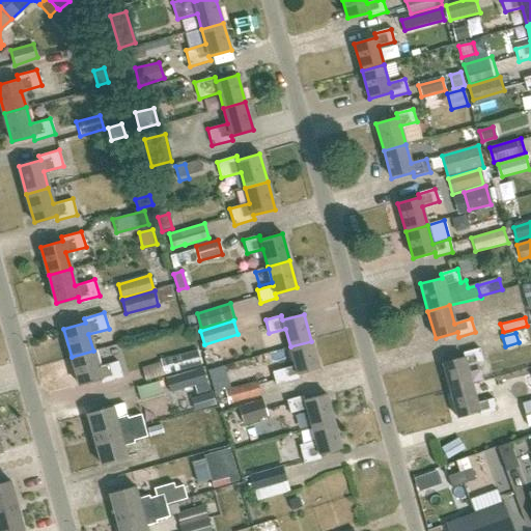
[(296,366),(279,370),(273,371),(277,385),(299,379),(298,373),(318,368),(311,341),(290,346),(296,366)]
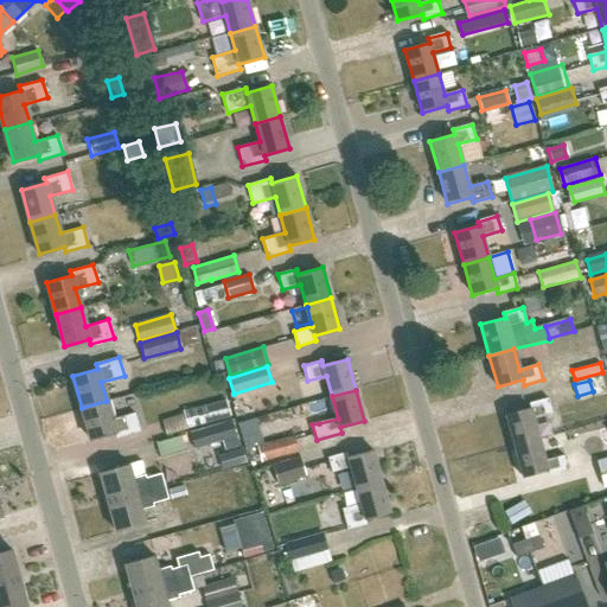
[(530,409),(505,415),(513,447),(538,440),(532,419),(551,413),(548,398),(529,404),(530,409)]
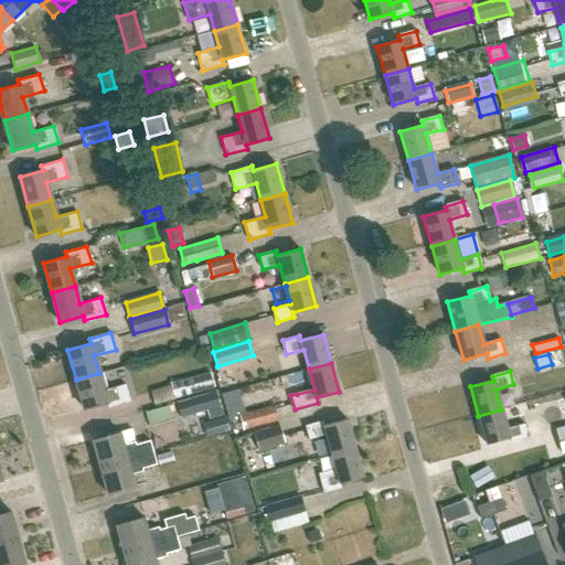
[(177,397),(216,386),(213,372),(173,383),(177,397)]
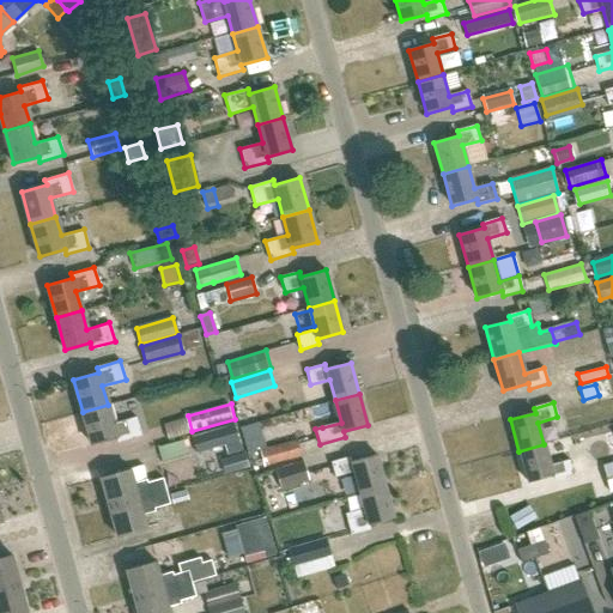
[(83,412),(91,444),(116,437),(117,442),(141,436),(135,417),(113,424),(108,405),(83,412)]
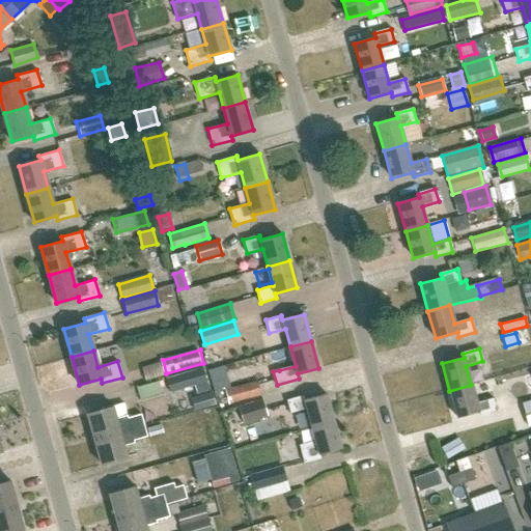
[(214,392),(229,388),(224,366),(207,370),(214,392)]
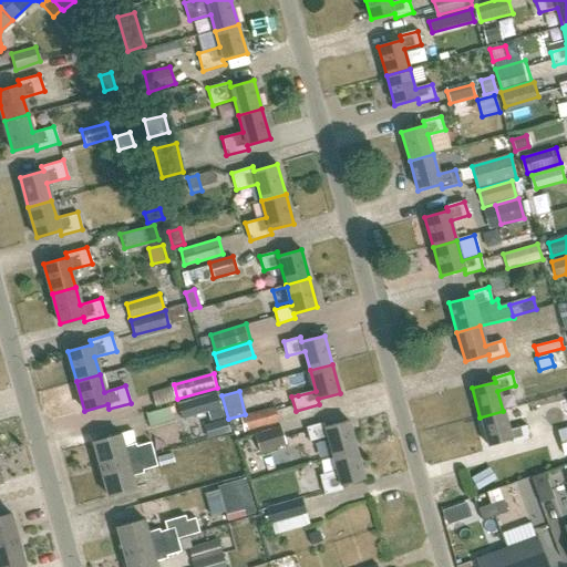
[(182,420),(222,408),(217,393),(176,404),(182,420)]
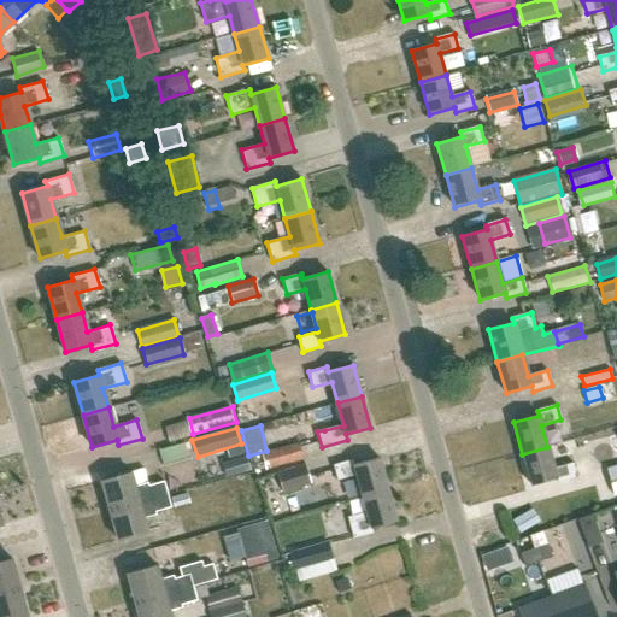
[(269,469),(306,459),(301,444),(264,452),(269,469)]
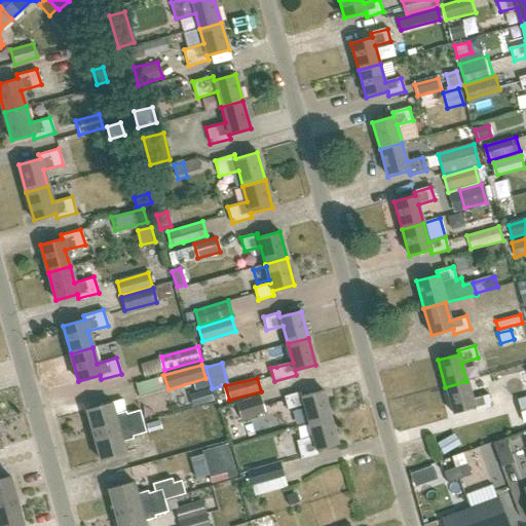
[(445,387),(453,414),(475,408),(476,413),(492,408),(488,395),(472,400),(466,381),(445,387)]
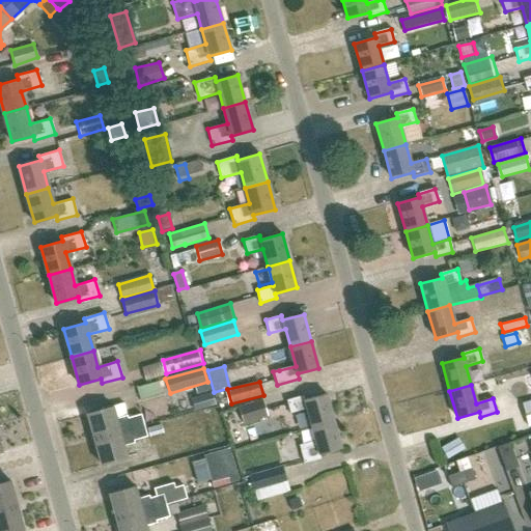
[(212,393),(191,399),(195,411),(215,404),(212,393)]
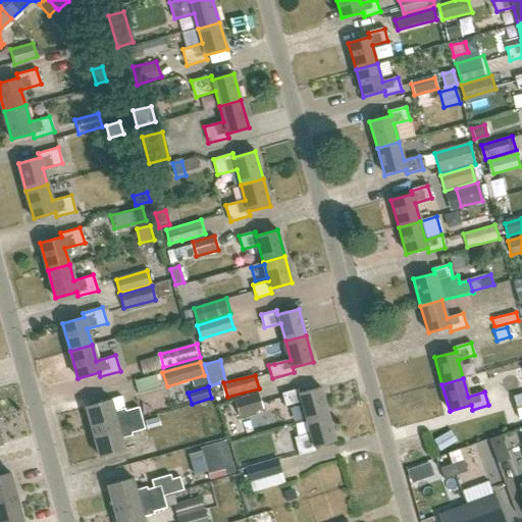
[(286,407),(302,403),(307,420),(327,414),(320,387),(300,394),(299,389),(282,394),(286,407)]
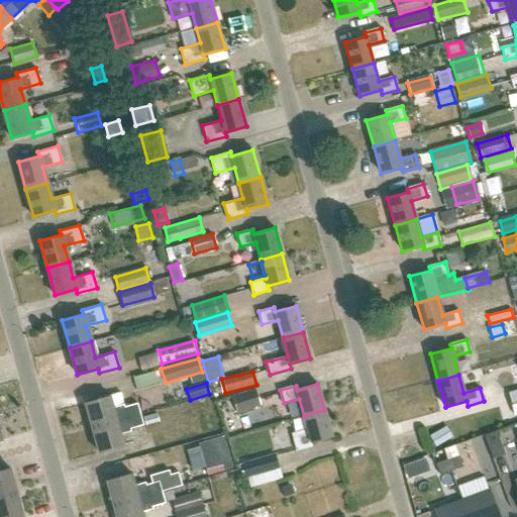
[(256,390),(232,396),(236,412),(261,405),(256,390)]
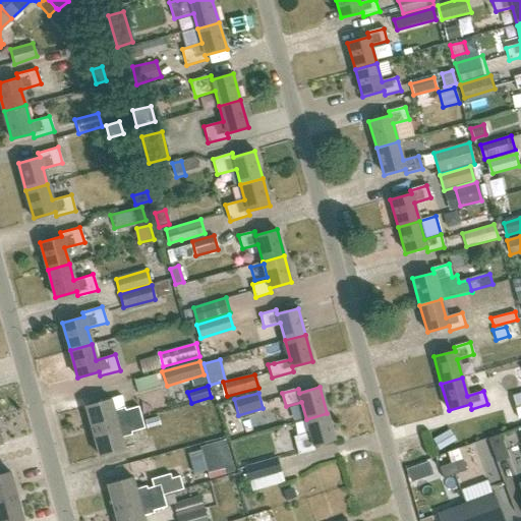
[(520,393),(512,396),(516,409),(518,417),(520,416),(520,393)]
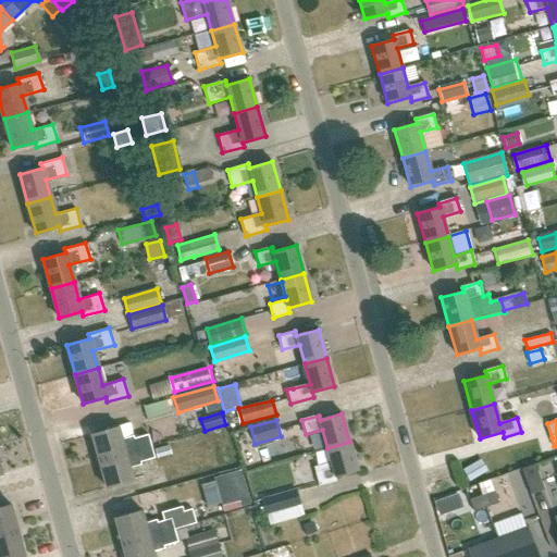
[(119,426),(91,434),(99,461),(152,446),(149,437),(136,441),(136,438),(123,442),(119,426)]
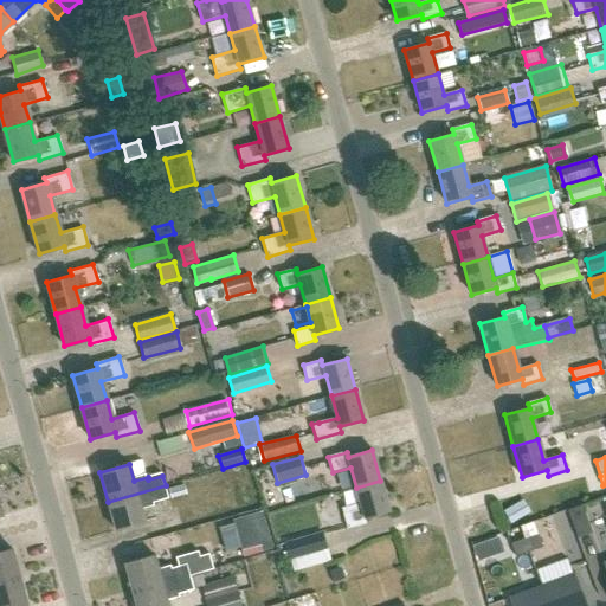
[(389,511),(380,481),(356,488),(362,509),(343,515),(348,529),(366,524),(365,519),(389,511)]
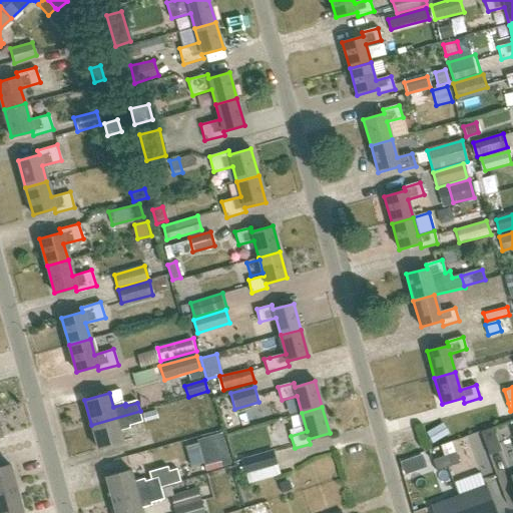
[(97,449),(122,443),(118,429),(131,426),(130,423),(142,420),(140,411),(91,425),(97,449)]
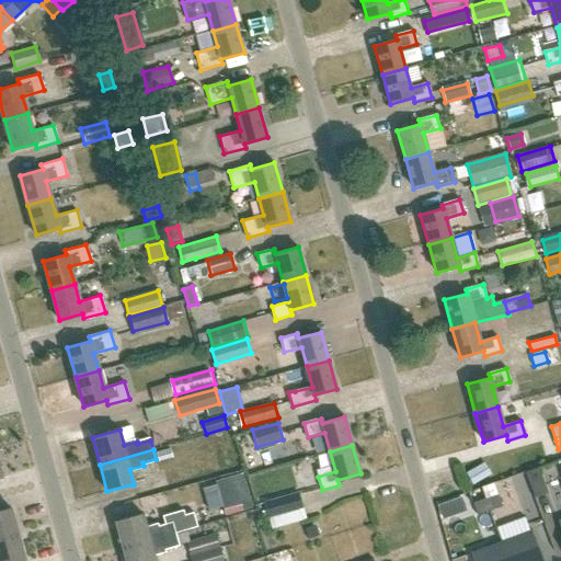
[(169,450),(157,454),(159,460),(171,457),(169,450)]
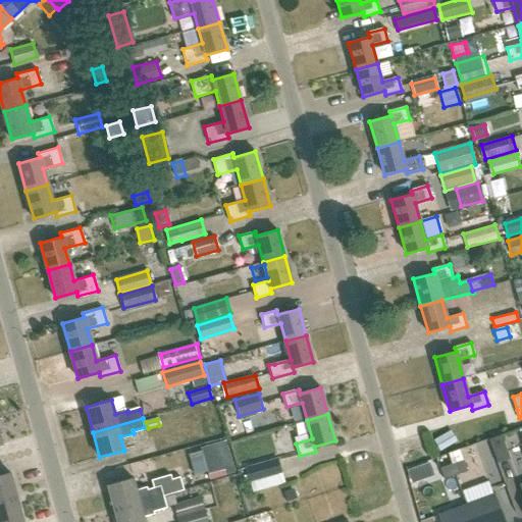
[(434,440),(440,451),(452,444),(446,433),(434,440)]
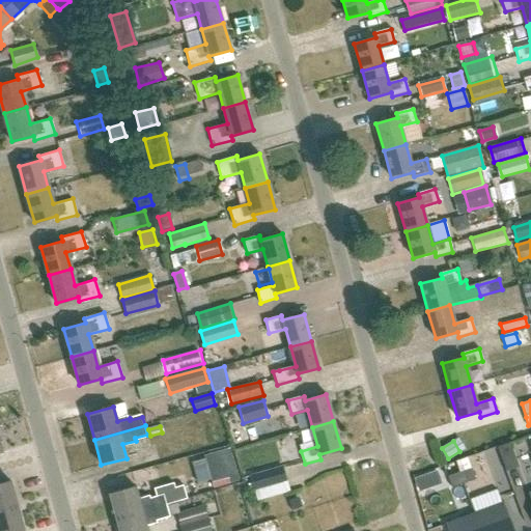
[(508,443),(497,447),(505,470),(516,466),(508,443)]
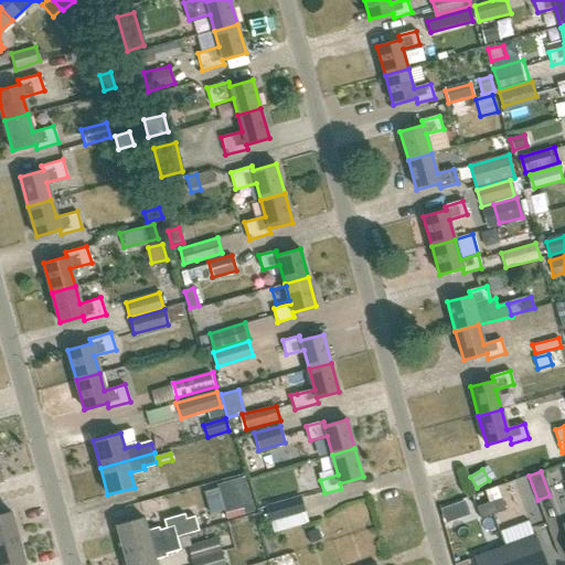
[(216,484),(226,519),(254,511),(244,477),(216,484)]
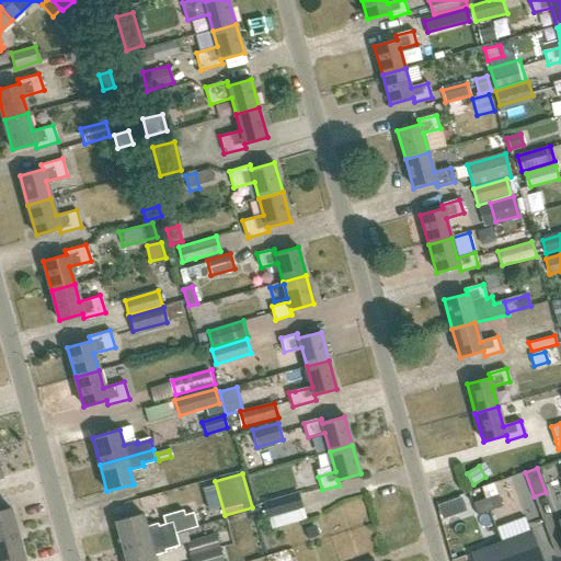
[(480,488),(483,497),(495,493),(492,483),(480,488)]
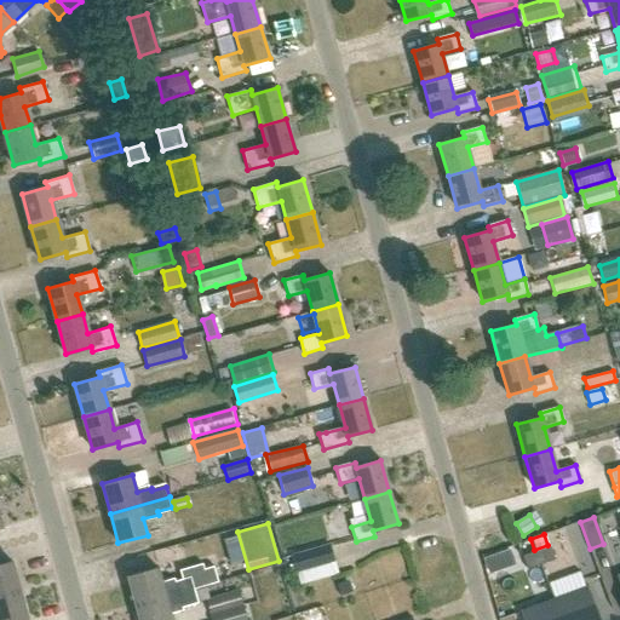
[(296,573),(336,562),(329,544),(291,555),(296,573)]
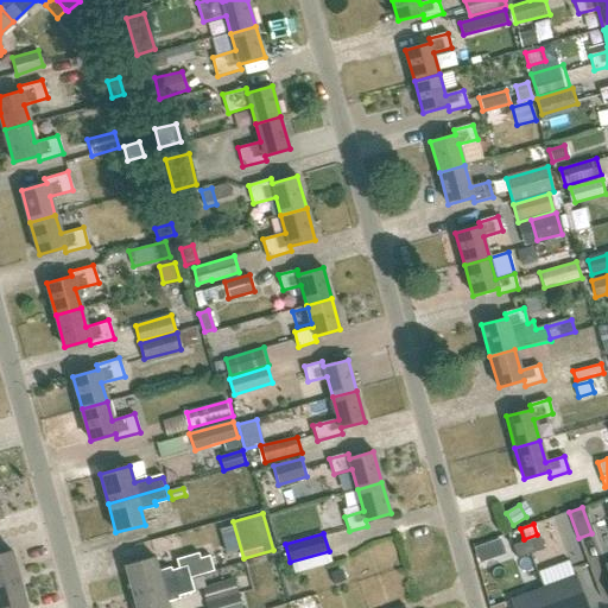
[(539,536),(526,540),(531,553),(544,549),(539,536)]
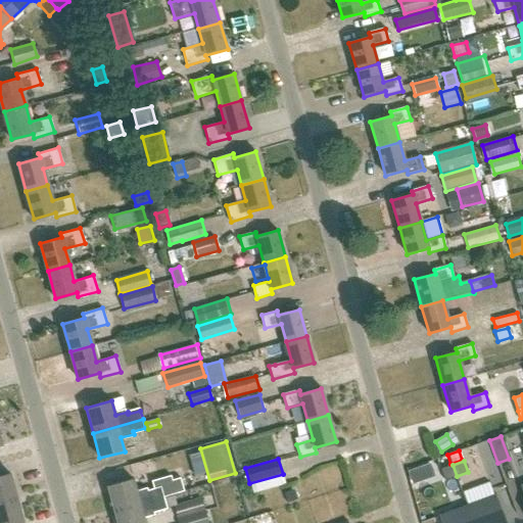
[(325,468),(332,488),(349,482),(343,462),(325,468)]
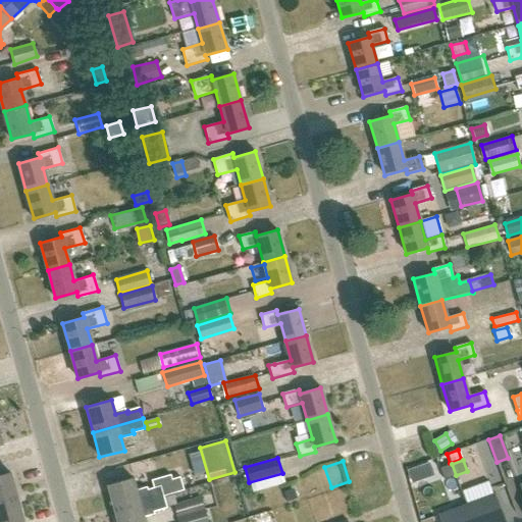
[(407,470),(411,483),(433,475),(428,462),(407,470)]
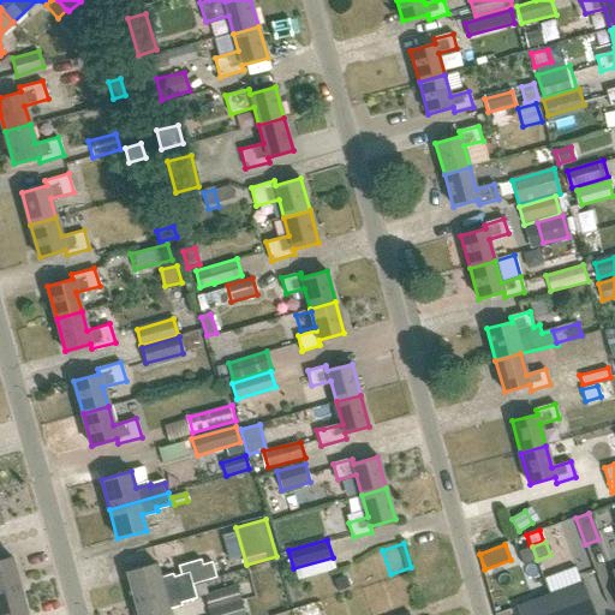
[(524,565),(537,560),(532,547),(519,551),(524,565)]
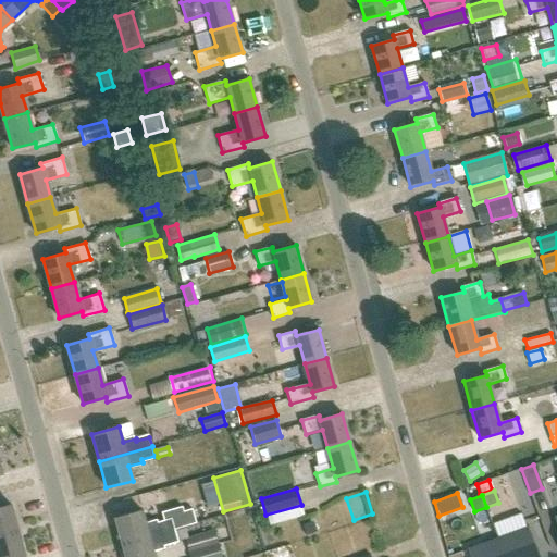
[(11,505),(0,507),(0,536),(19,532),(11,505)]
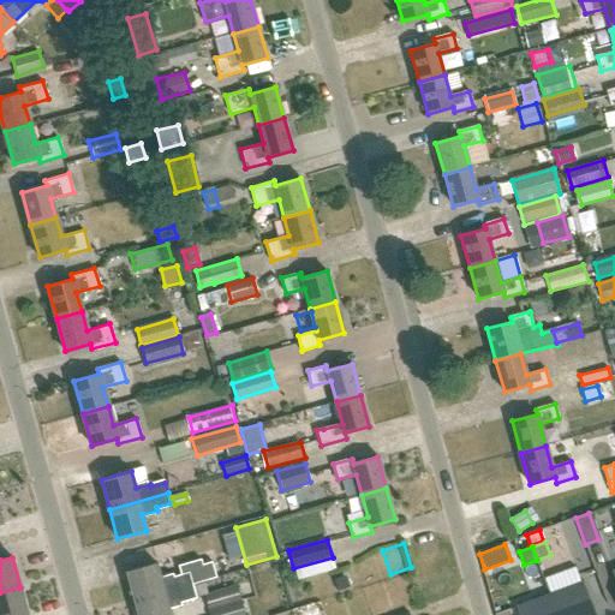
[(156,563),(126,572),(135,601),(193,585),(193,584),(206,580),(216,578),(213,562),(202,565),(201,559),(178,565),(180,574),(161,580),(156,563)]
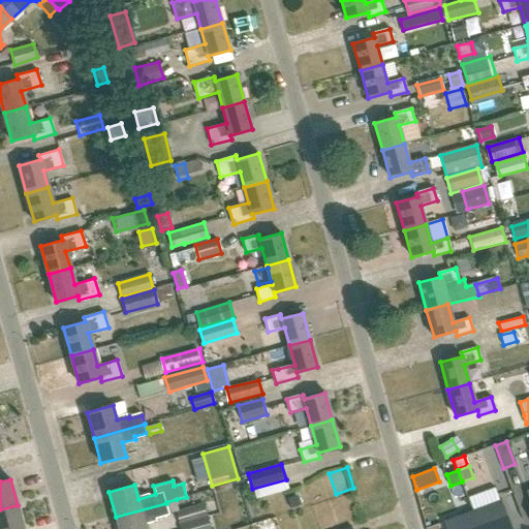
[(496,488),(468,498),(472,511),(478,528),(511,528),(501,500),(500,500),(496,488)]
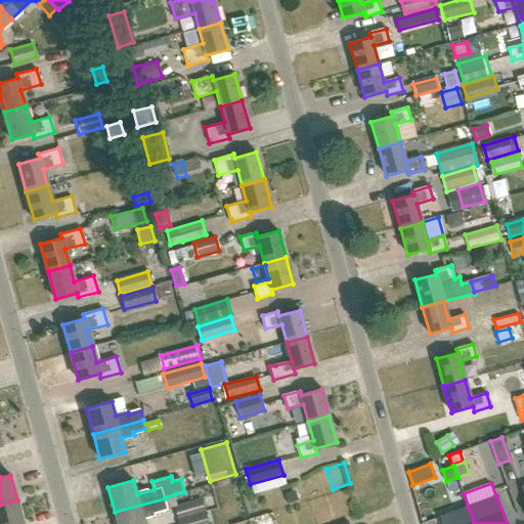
[(201,492),(179,497),(182,510),(204,505),(201,492)]
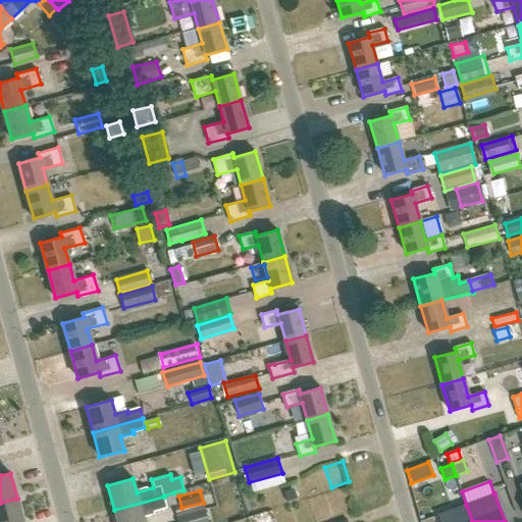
[(164,497),(114,510),(116,521),(144,521),(143,515),(155,511),(154,509),(166,506),(177,503),(174,492),(164,496),(164,497)]
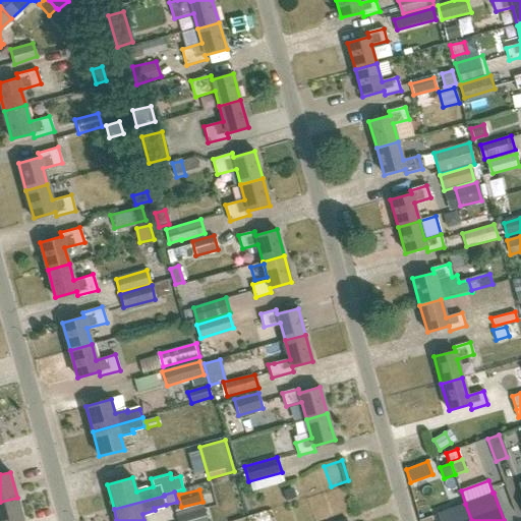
[(0,520),(23,520),(17,498),(0,502),(0,520)]
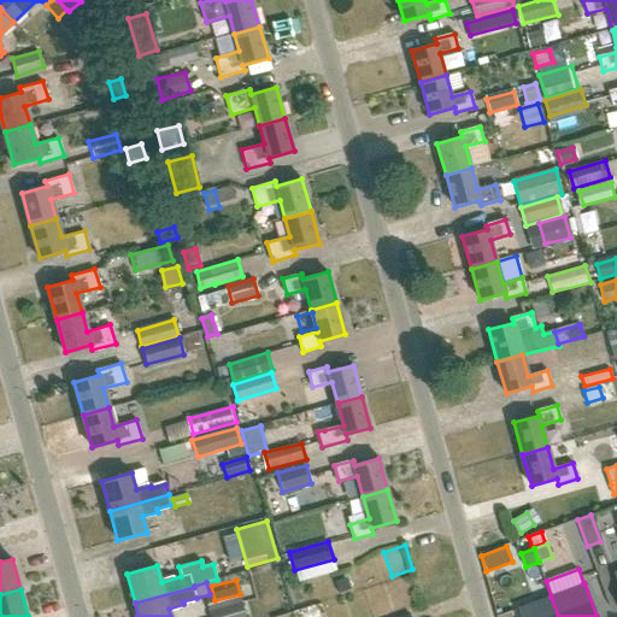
[(518,607),(517,607),(519,616),(558,616),(551,597),(519,609),(518,607)]
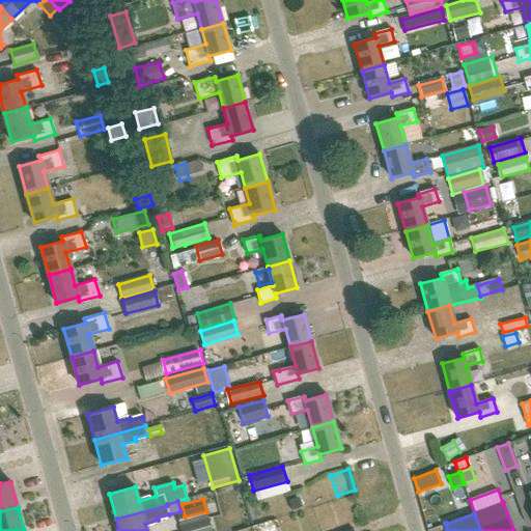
[(183,530),(214,530),(210,518),(182,526),(183,530)]
